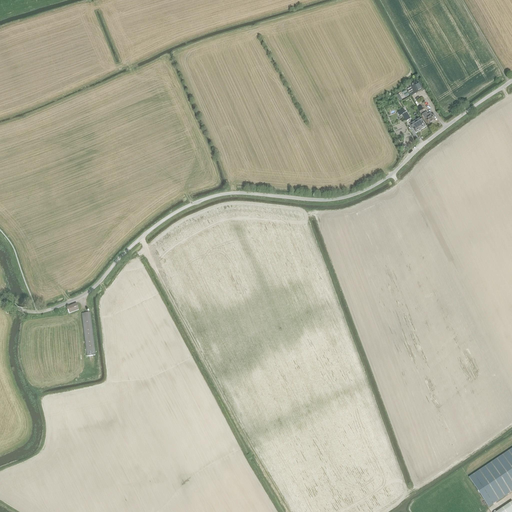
[(414,95),(422,90),(424,89),(419,80),(406,87),(407,89),(409,94),(411,96),(414,95)]
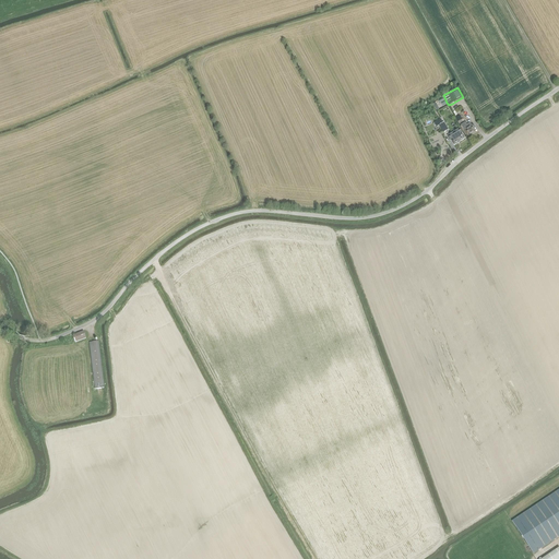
[(443,133),(449,130),(444,122),(439,126),(443,133)]
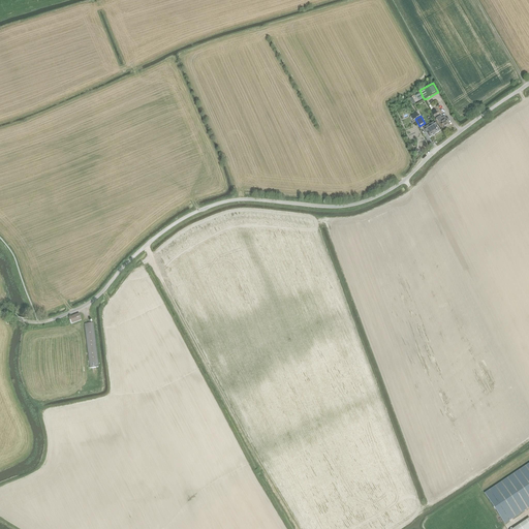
[(443,129),(450,124),(446,119),(444,116),(441,119),(438,121),(443,129)]
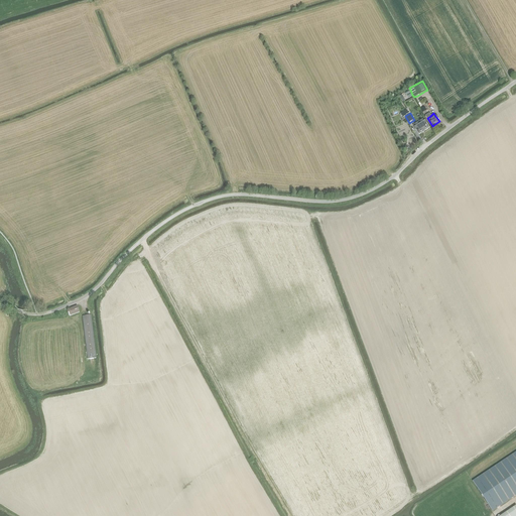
[(419,134),(429,128),(426,123),(423,119),(413,126),(419,134)]
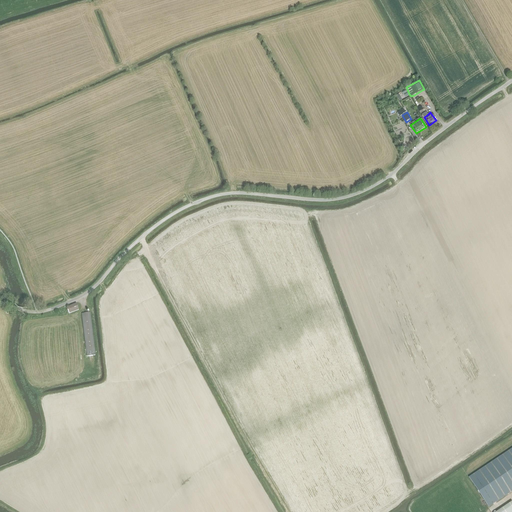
[(69,314),(79,310),(77,304),(67,307),(69,314)]
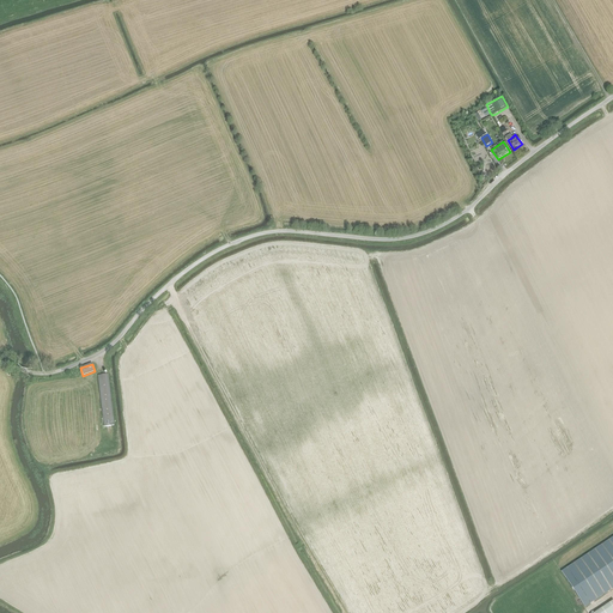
[(104,426),(114,425),(108,375),(98,376),(104,426)]
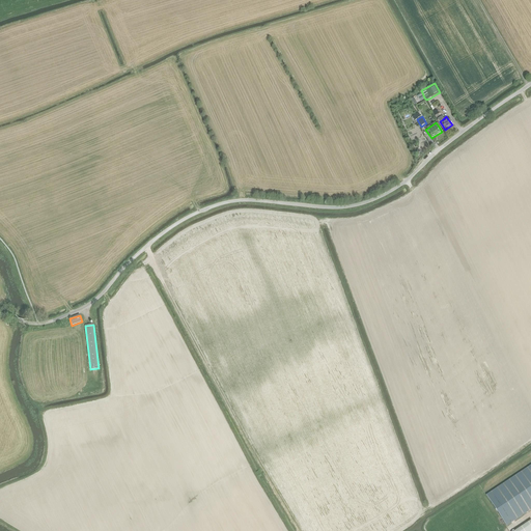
[(530,465),(486,496),(506,526),(530,509),(530,465)]
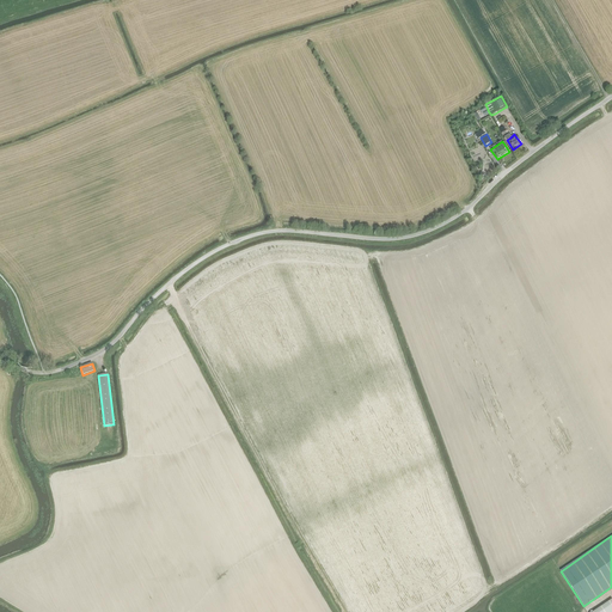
[(611,611),(611,599),(592,611),(611,611)]
